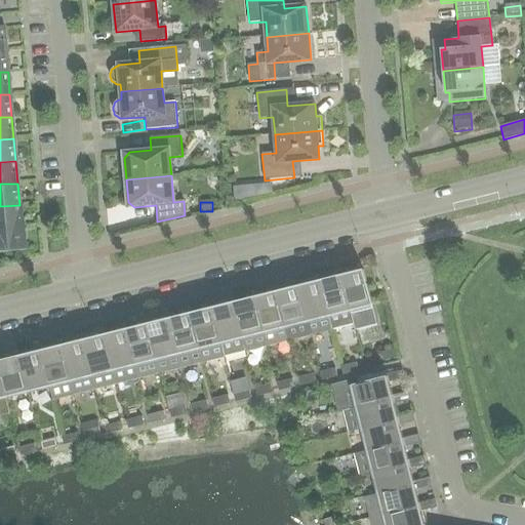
[(0,206),(0,229),(22,228),(19,205),(0,206)]
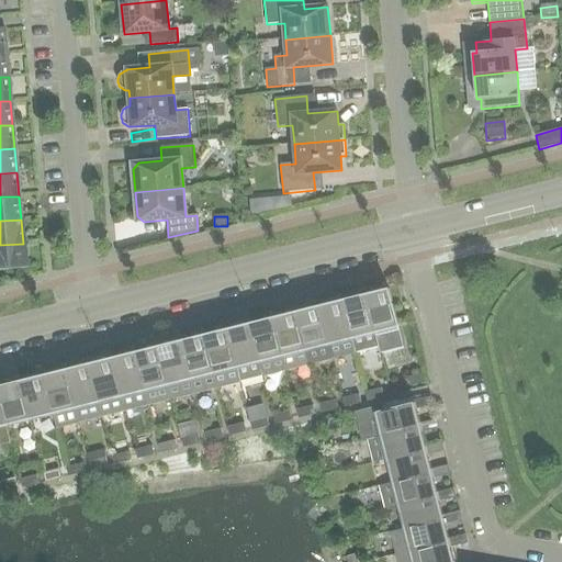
[(23,244),(0,245),(0,269),(25,268),(23,244)]
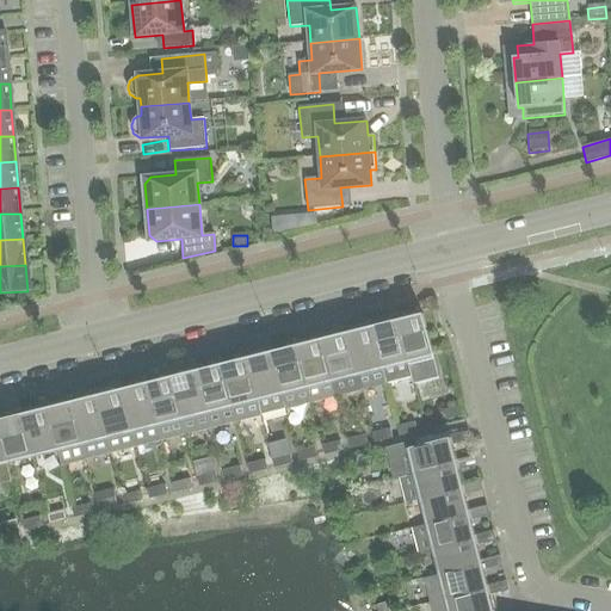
[(423,314),(397,321),(413,384),(439,378),(423,314)]
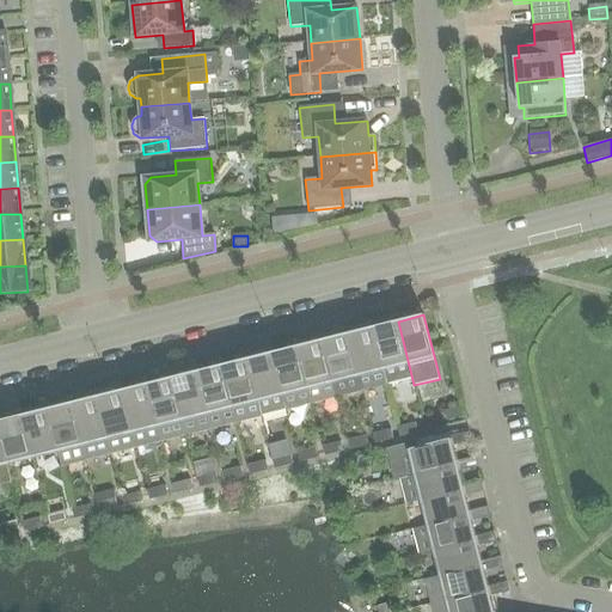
[(414,385),(398,322),(373,328),(384,368),(381,369),(385,384),(410,378),(412,386),(414,385)]
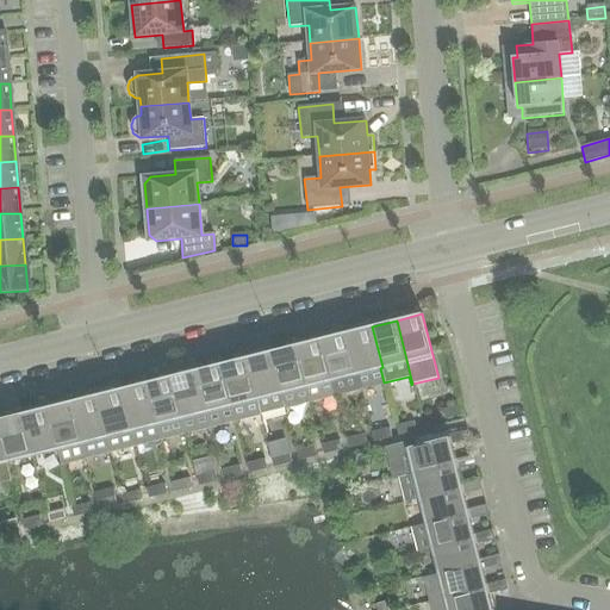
[(372,327),(347,332),(356,373),(361,390),(384,384),(384,383),(380,368),(383,367),(372,327)]
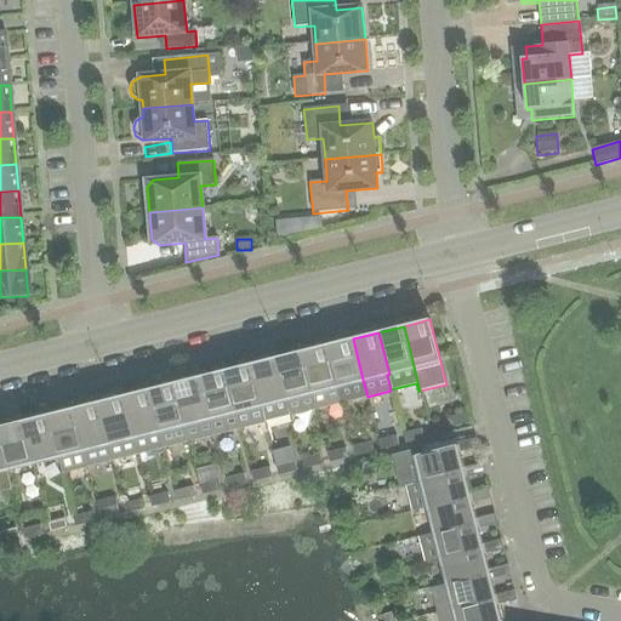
[(353,339),(328,345),(337,387),(363,380),(353,339)]
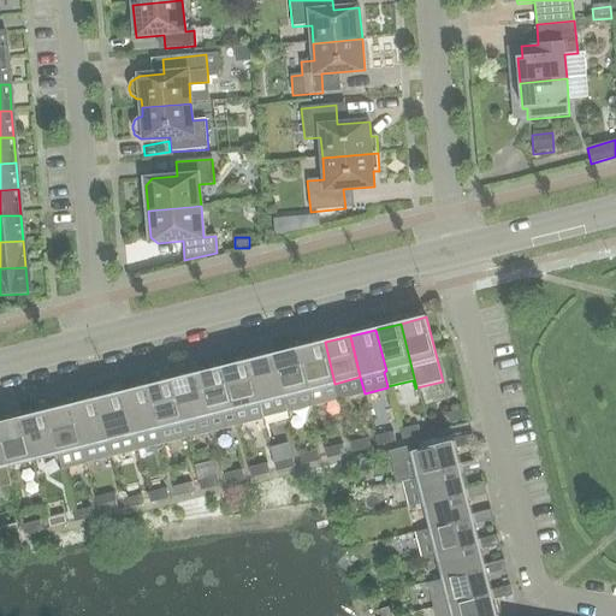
[(325,342),(300,349),(314,407),(339,400),(335,384),(325,342)]
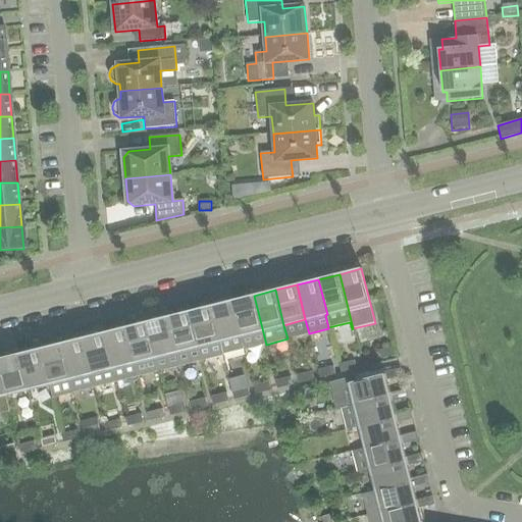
[(266,345),(254,296),(232,301),(245,350),(266,345)]
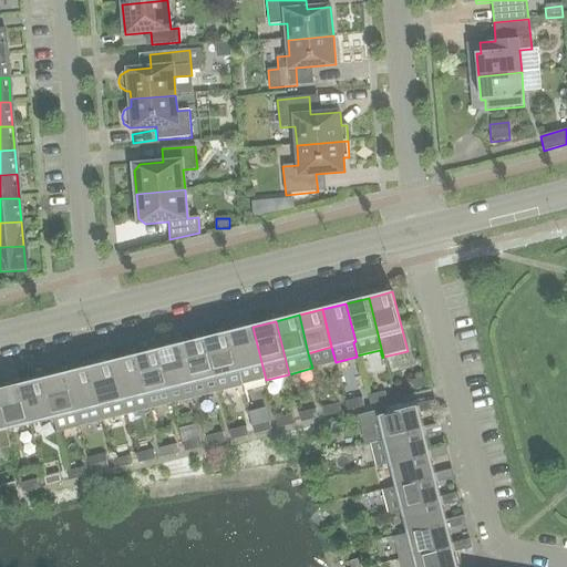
[(253,327),(229,332),(243,385),(266,380),(253,327)]
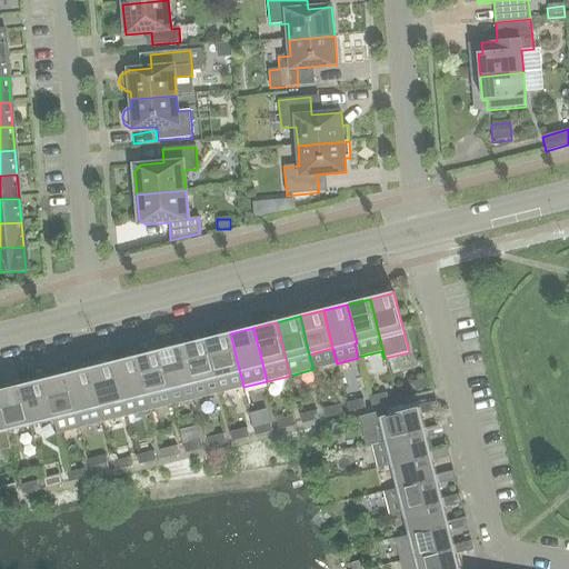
[(243,387),(230,333),(207,339),(220,392),(243,387)]
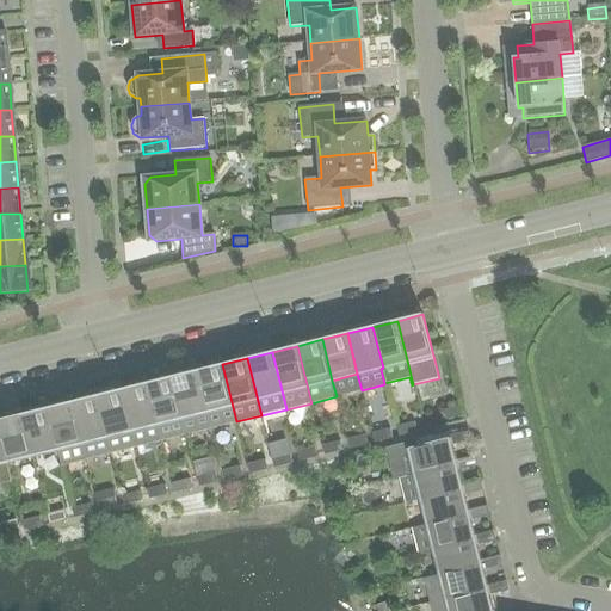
[(222,364),(197,371),(211,429),(236,421),(222,364)]
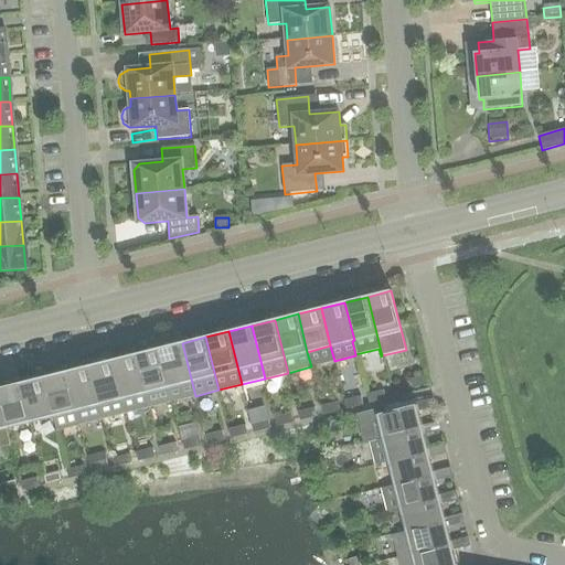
[(195,396),(182,343),(159,349),(168,386),(172,402),(195,396)]
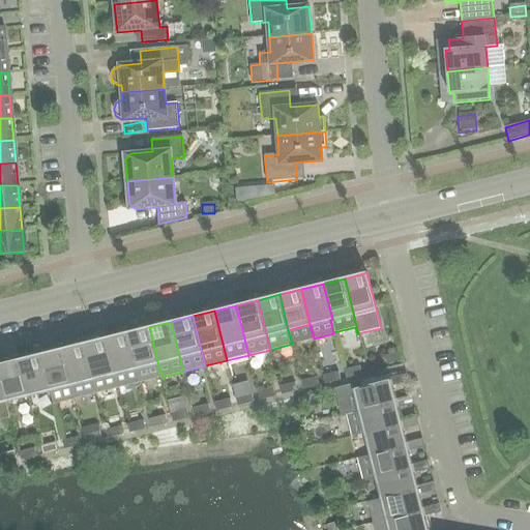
[(149,327),(127,332),(136,369),(157,362),(149,327)]
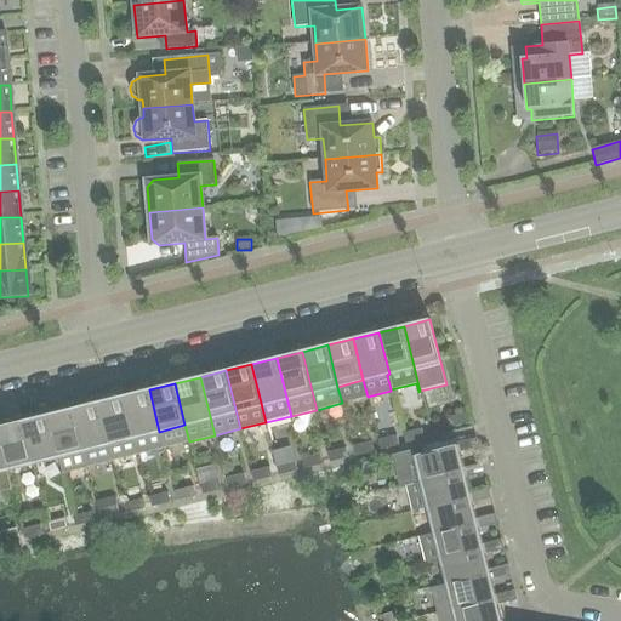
[(159,432),(149,389),(124,397),(124,400),(138,455),(164,448),(159,432)]
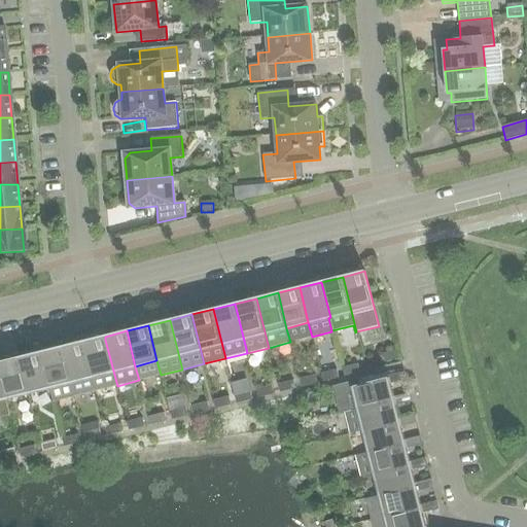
[(105,337),(83,342),(96,391),(117,386),(105,340),(105,337)]
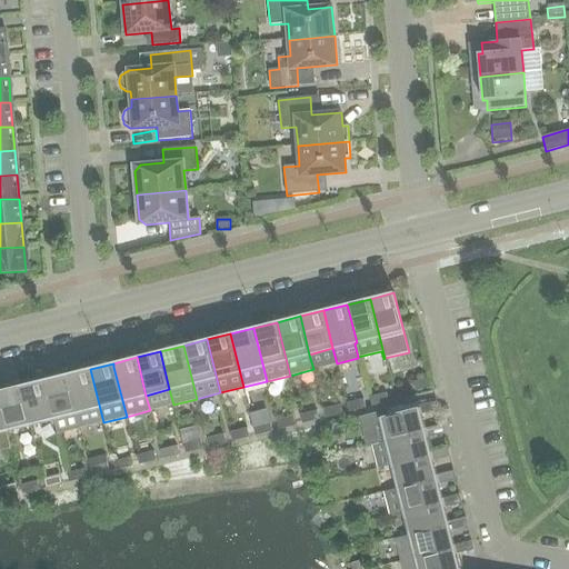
[(103,422),(90,369),(67,375),(80,428),(103,422)]
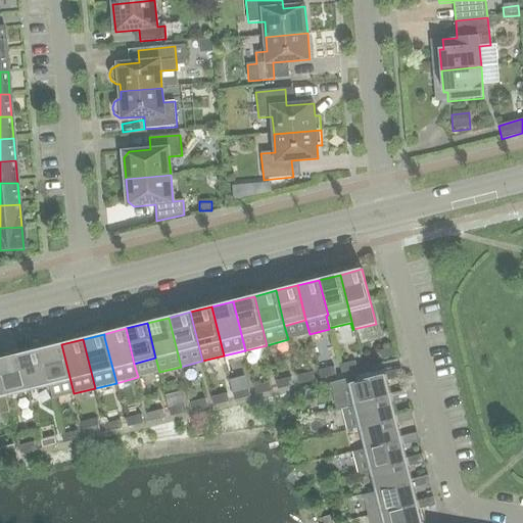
[(52,398),(74,393),(61,344),(40,349),(48,385),(52,398)]
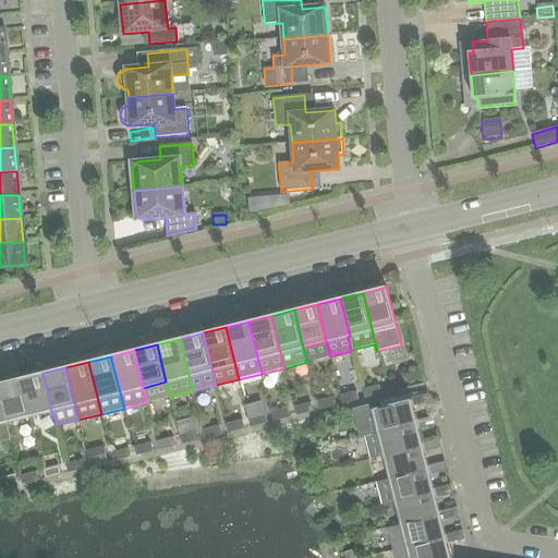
[(424,379),(422,371),(405,375),(408,384),(424,379)]
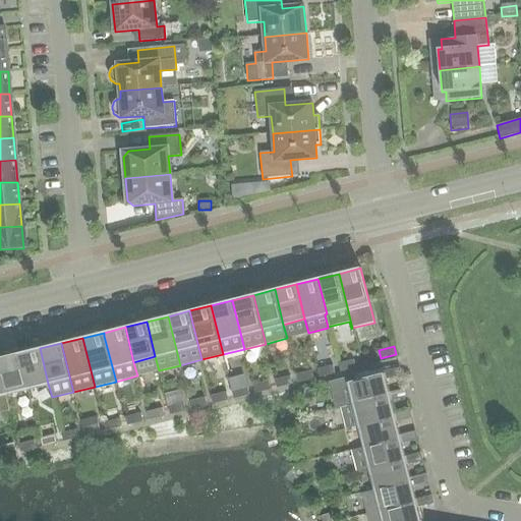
[(40,348),(18,354),(26,389),(48,384),(40,348)]
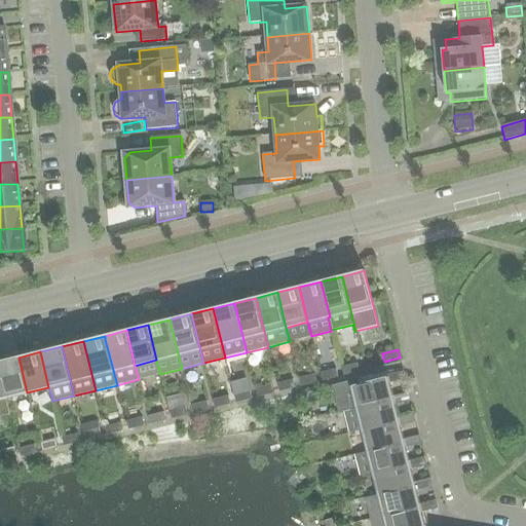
[(27,392),(19,358),(0,362),(0,376),(5,398),(6,398),(27,392)]
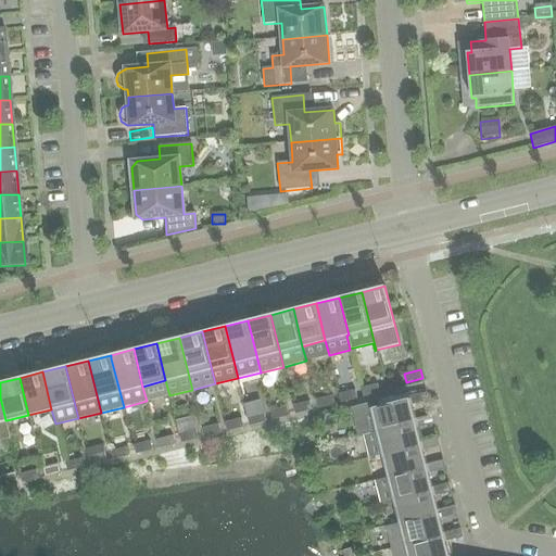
[(361,389),(363,397),(380,393),(378,384),(361,389)]
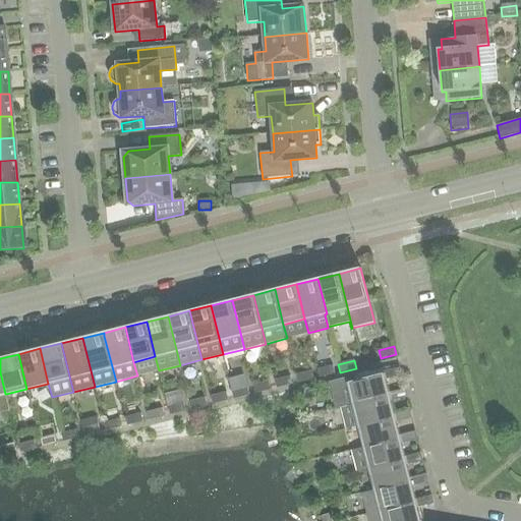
[(320,378),(335,373),(333,365),(317,369),(320,378)]
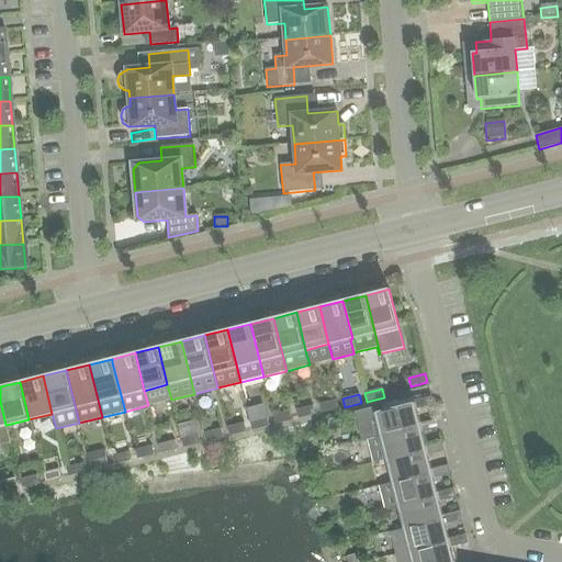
[(367,437),(419,424),(416,411),(434,406),(430,396),(413,401),(413,403),(383,411),(382,405),(357,412),(363,438),(367,437)]
